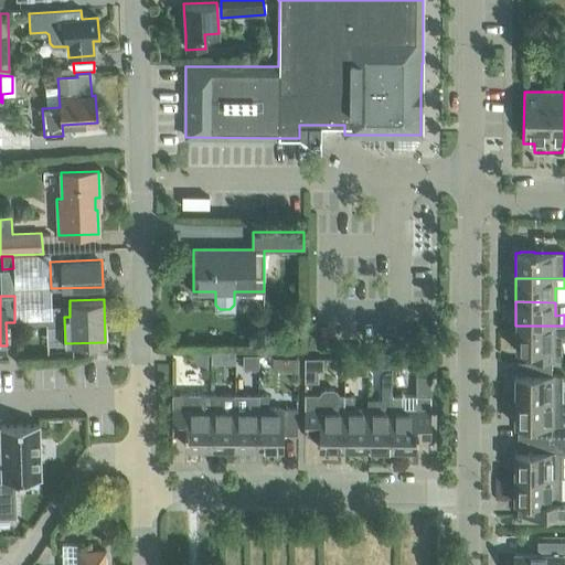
[(301,334),(287,326),(281,337),(295,344),(301,334)]
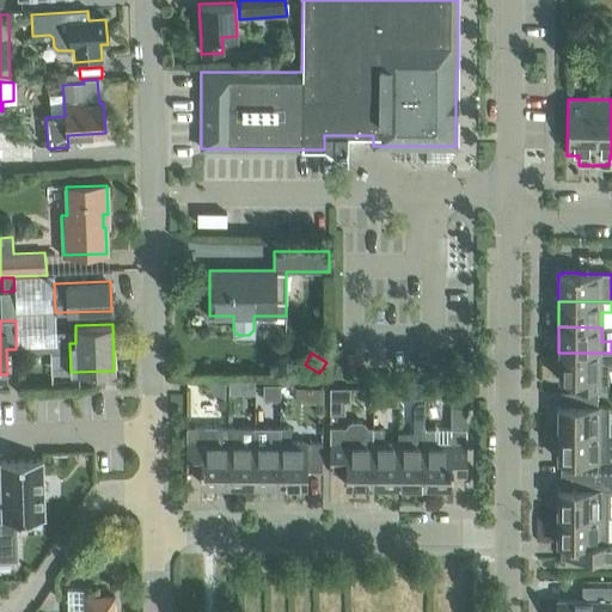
[(611,353),(558,353),(558,379),(575,380),(575,391),(609,391),(609,371),(611,369),(611,353)]
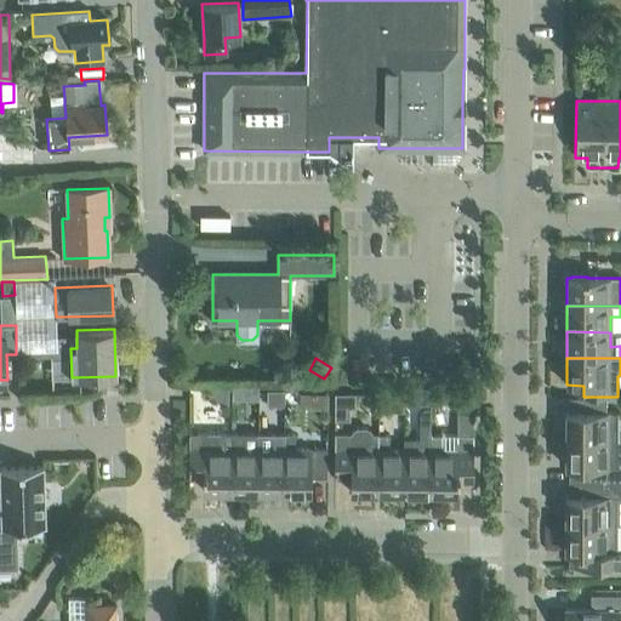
[(284,392),(267,392),(267,406),(284,406),(284,392)]
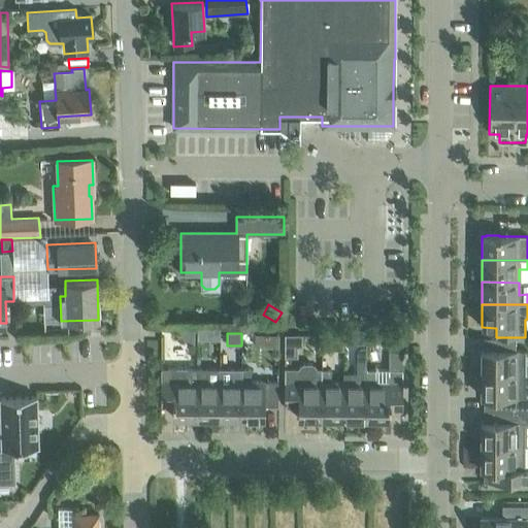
[(278,334),(255,334),(255,348),(278,348),(278,334)]
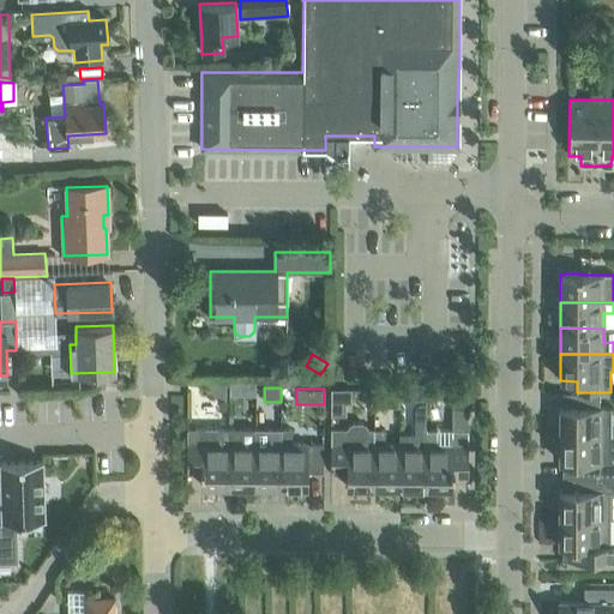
[(560,435),(611,435),(611,409),(599,408),(599,393),(569,393),(569,408),(560,408),(560,435)]
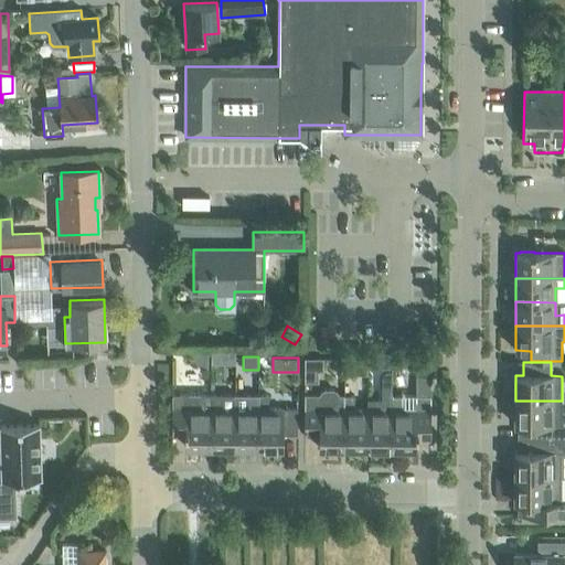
[(391,448),(391,396),(391,372),(387,372),(383,375),(383,396),(381,396),(381,401),(368,401),(368,408),(366,448),(391,448)]
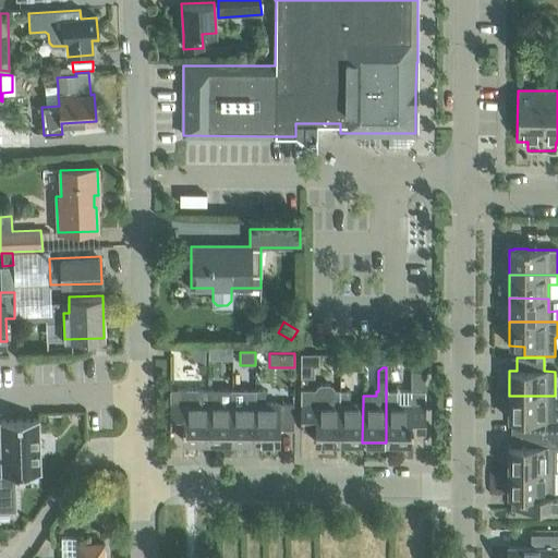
[(339,443),(339,390),(335,390),(334,388),(329,385),(320,385),(317,388),(315,390),(300,390),(300,429),(314,429),(314,443),(339,443)]
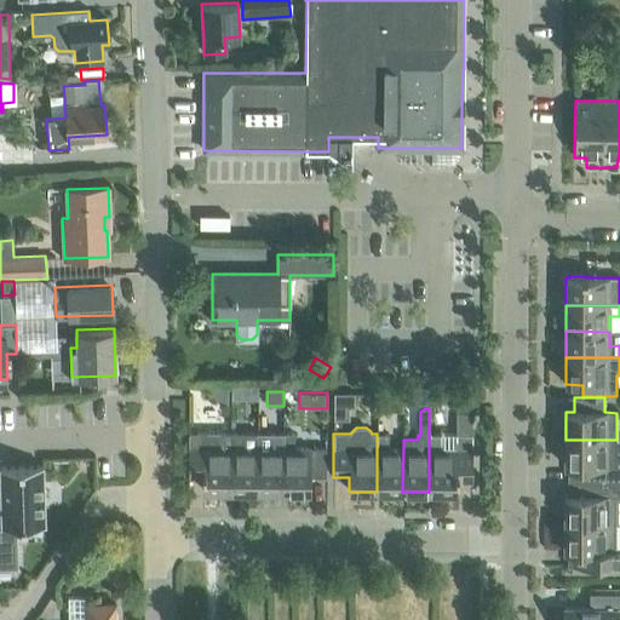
[(204,491),(230,491),(230,434),(190,434),(190,480),(204,480),(204,491)]
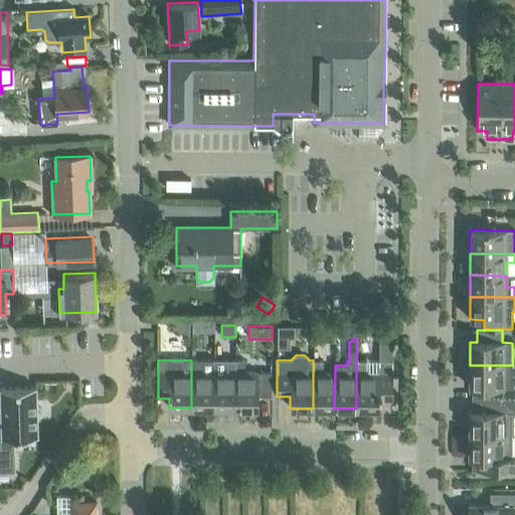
[(213,360),(191,360),(191,407),(213,408),(213,360)]
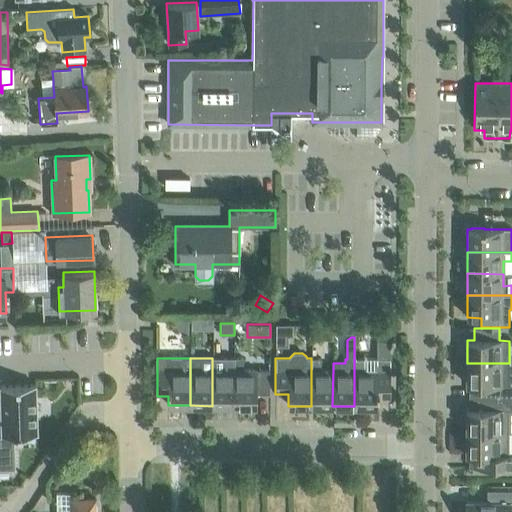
[(212,406),(233,406),(234,358),(212,358),(212,406)]
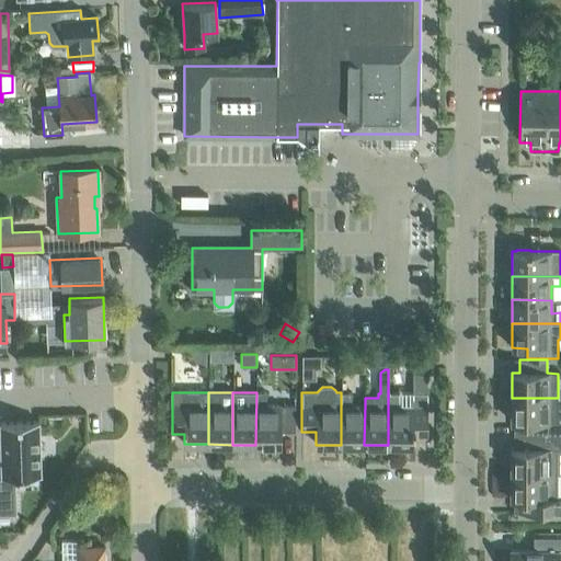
[(256,392),(255,445),(281,445),(281,432),(295,432),(295,405),(281,405),(266,405),(266,392),(256,392)]
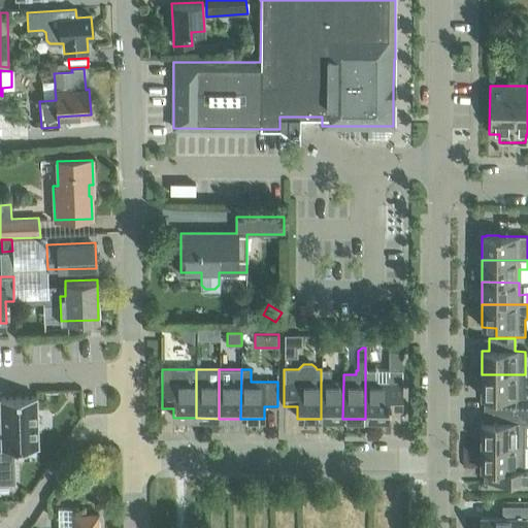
[(321,419),(342,419),(343,382),(331,382),(331,370),(321,369),(321,419)]
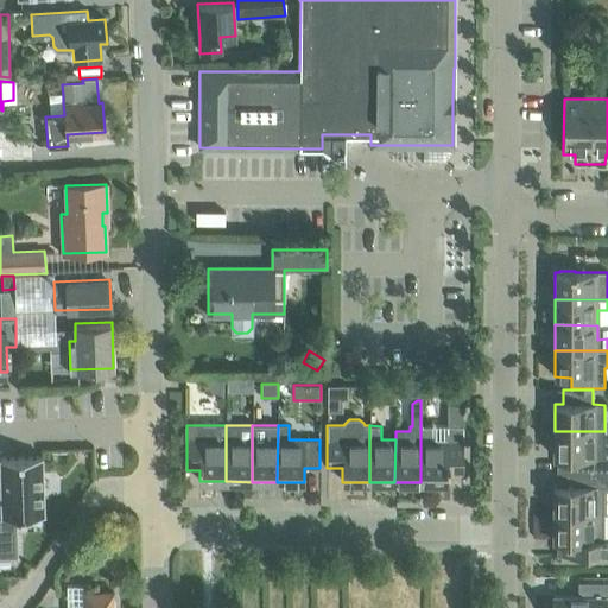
[(420,426),(420,482),(448,482),(448,479),(449,479),(449,468),(463,469),(462,426),(420,426)]
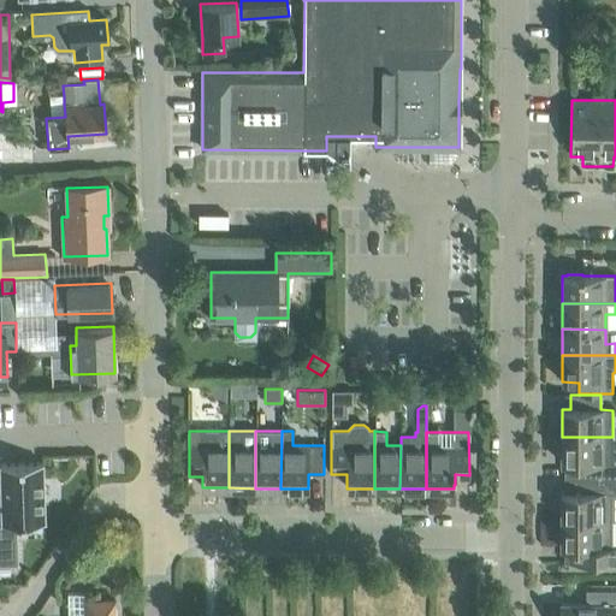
[(612,437),(562,437),(562,463),(570,463),(570,478),(600,479),(615,478),(615,463),(611,465),(611,461),(612,437)]
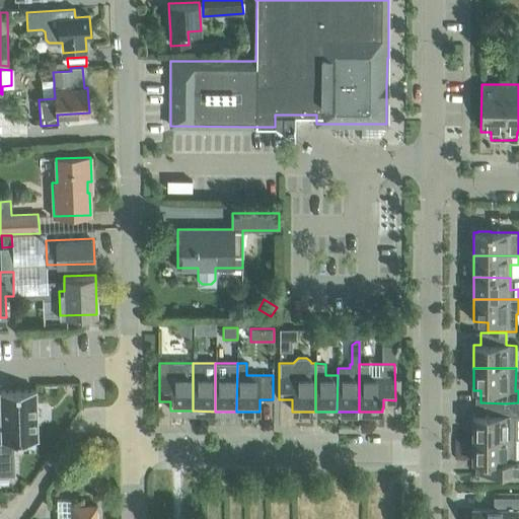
[(0,422),(0,427),(0,426),(0,474),(13,474),(12,441),(36,440),(34,389),(0,390),(0,422)]
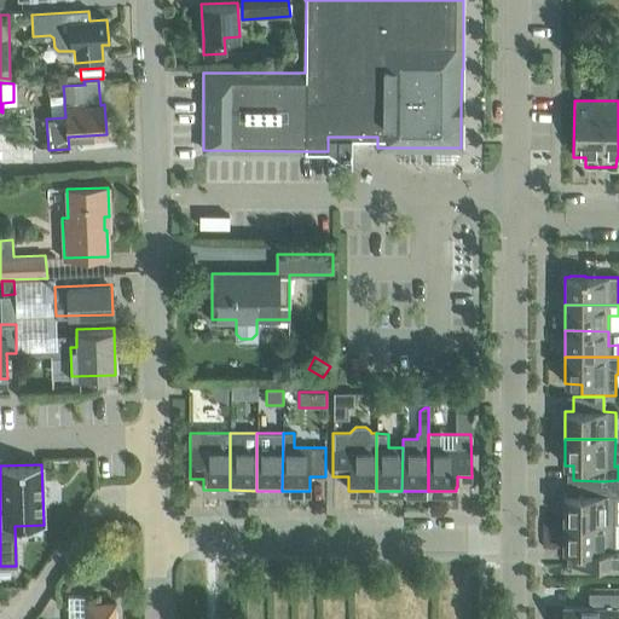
[(563,522),(614,524),(614,497),(618,496),(618,480),(603,481),(573,480),(573,496),(563,496),(563,522)]
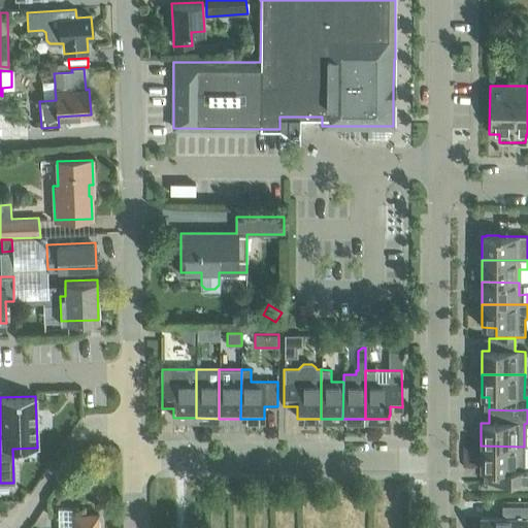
[(527,468),(524,469),(524,447),(481,446),(481,469),(489,469),(489,482),(527,482),(527,468)]
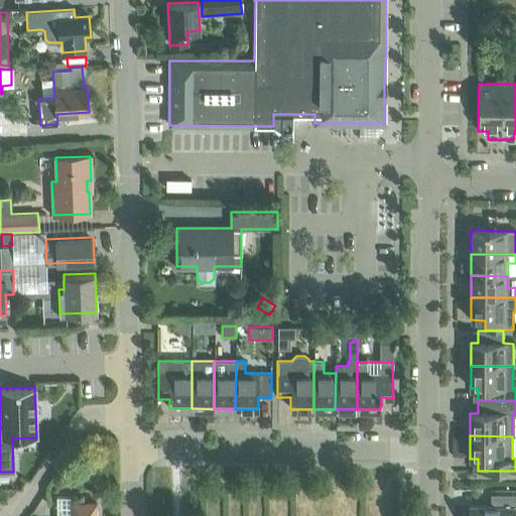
[(469,515),(515,515),(515,494),(497,494),(497,507),(470,507),(469,515)]
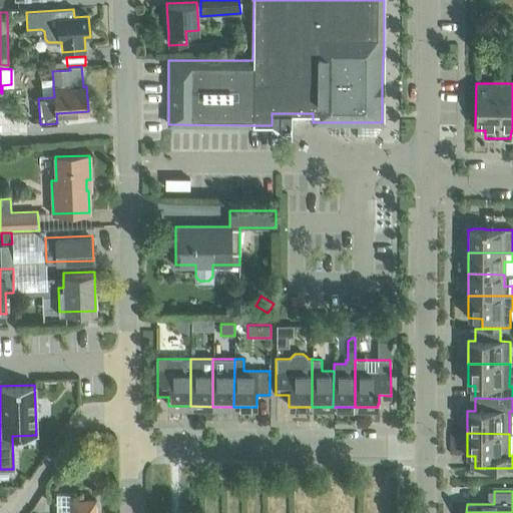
[(95,512),(95,500),(70,500),(70,494),(56,495),(56,512),(95,512)]
